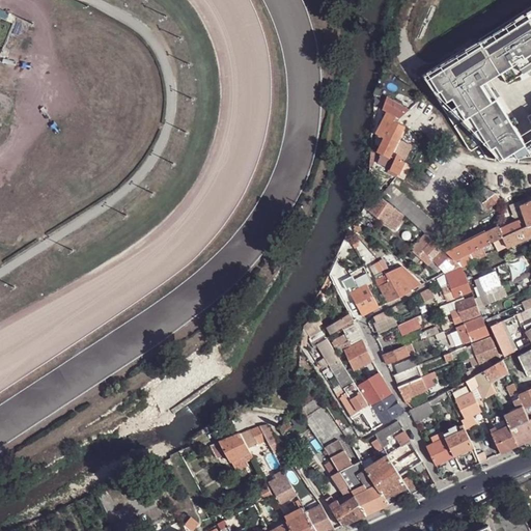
[(465,45),(422,71),(468,145),(471,147),(478,143),(486,155),(512,159),(530,160),(530,158),(530,151),(486,79),(493,75),(500,71),(506,80),(530,64),(530,3),(478,36),(481,43),(475,47),(469,50),(465,45)]
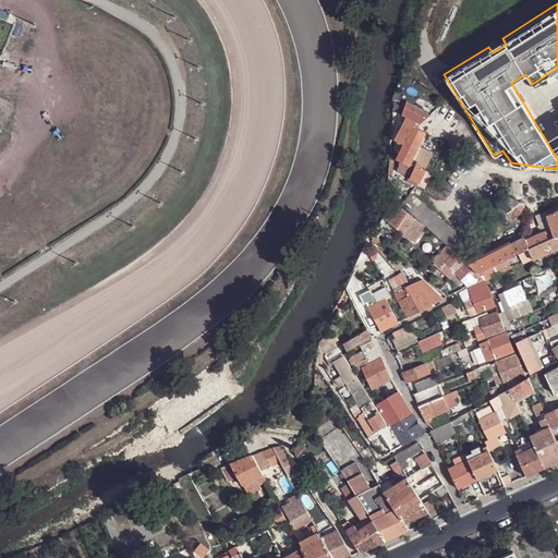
[(0,65),(17,19),(0,11),(0,65)]
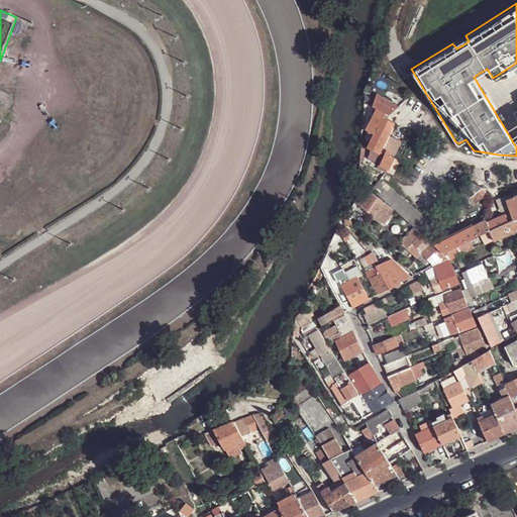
[(375,134),(369,147),(373,149),(369,158),(381,164),(381,165),(395,172),(401,161),(389,156),(396,140),(388,136),(394,122),(384,117),(385,115),(388,117),(398,106),(376,94),(373,106),(377,109),(366,130),(375,134)]
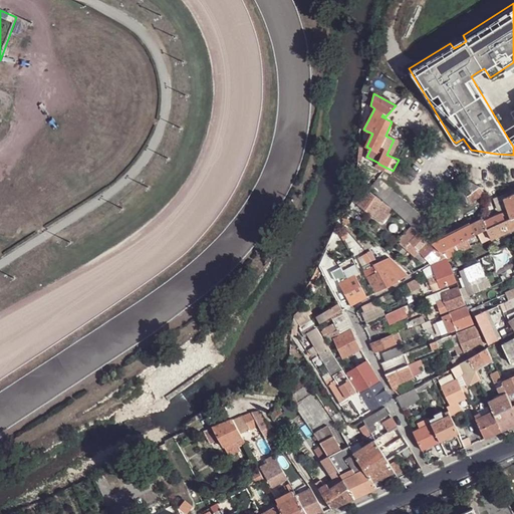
[(422,234),(431,224),(378,178),(368,188),(369,189),(382,201),(393,210),(411,225),(422,234)]
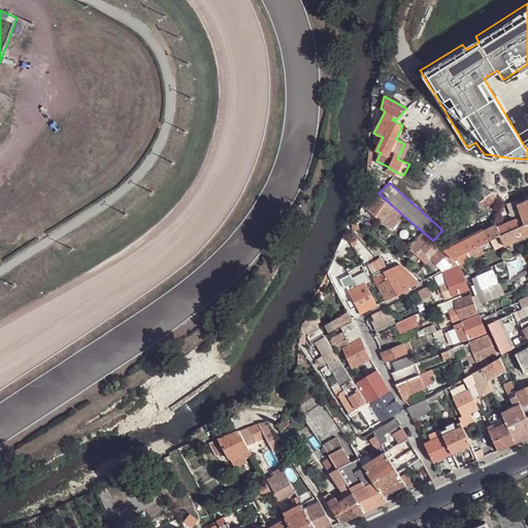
[(493,192),(483,187),(474,193),(480,202),(482,200),(492,194),(493,192)]
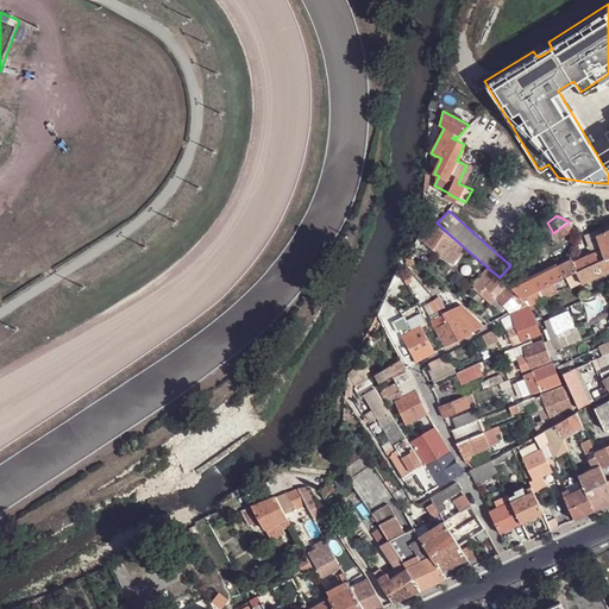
[(429,217),(426,224),(428,225),(433,228),(435,226),(438,224),(437,223),(429,217)]
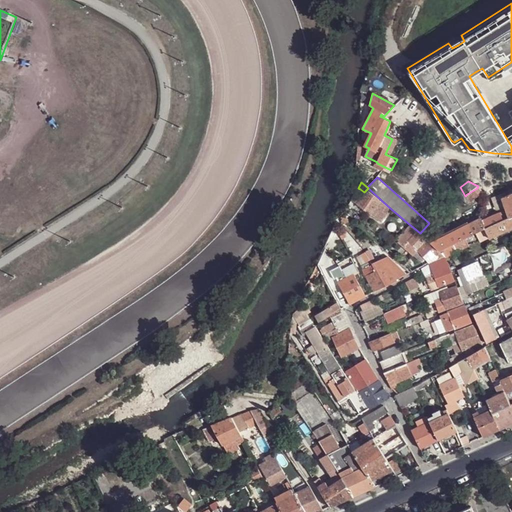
[(470,202),(468,200),(470,198),(467,194),(465,196),(460,187),(457,190),(466,205),(470,202)]
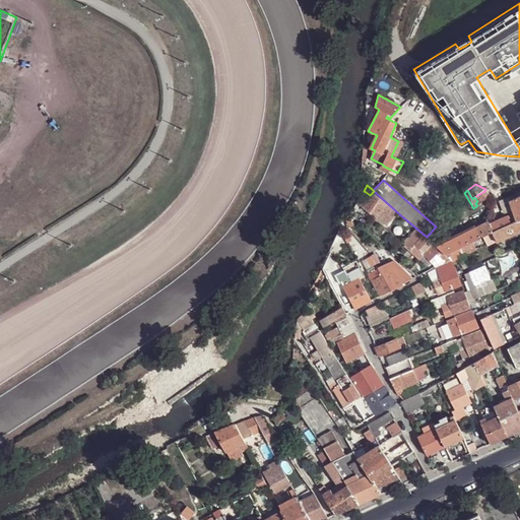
[(477,205),(486,199),(484,195),(486,193),(484,191),(474,197),(477,201),(475,203),(477,205)]
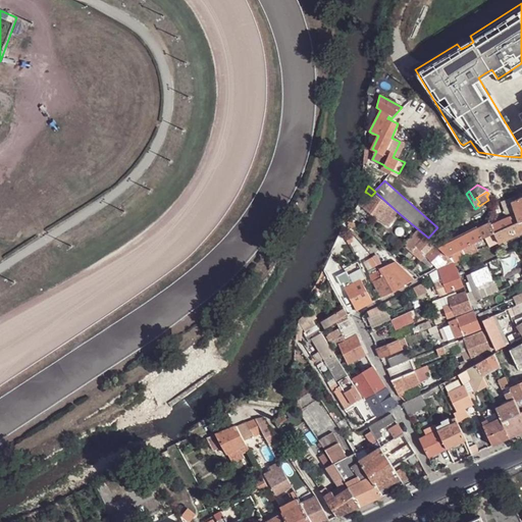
[(359,205),(363,208),(371,196),(367,193),(359,205)]
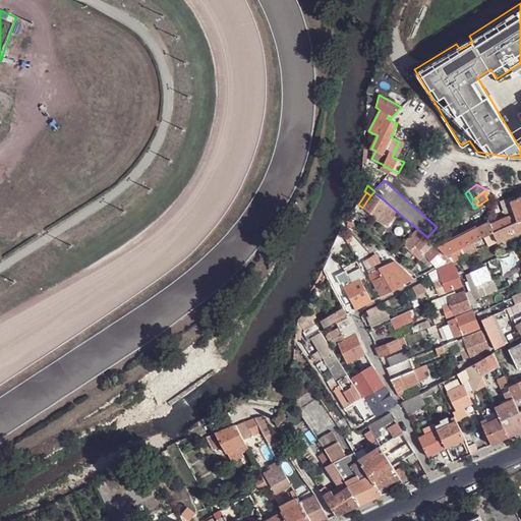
[(373,216),(378,218),(388,205),(372,193),(370,195),(362,208),(364,209),(373,216)]
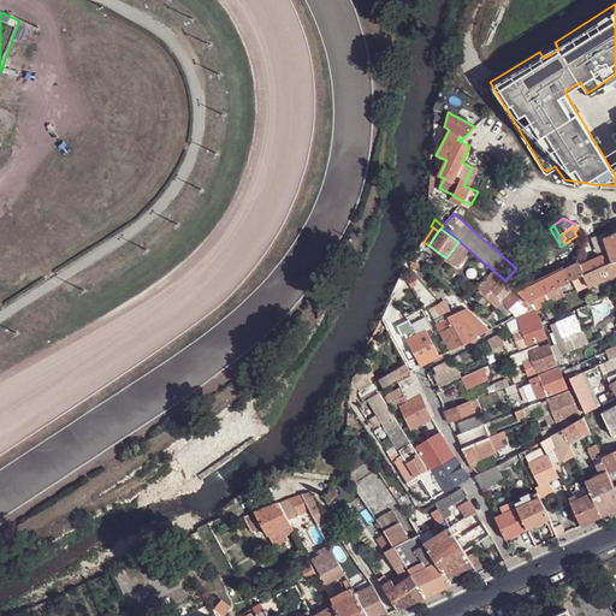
[(615,232),(604,238),(605,243),(612,262),(615,260),(615,232)]
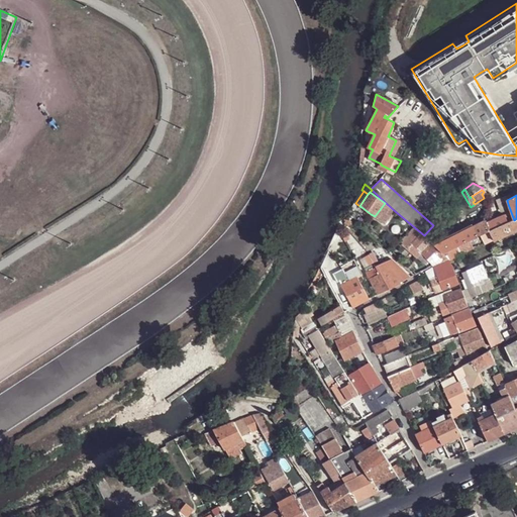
[(508,204),(507,200),(505,196),(499,200),(502,207),(508,204)]
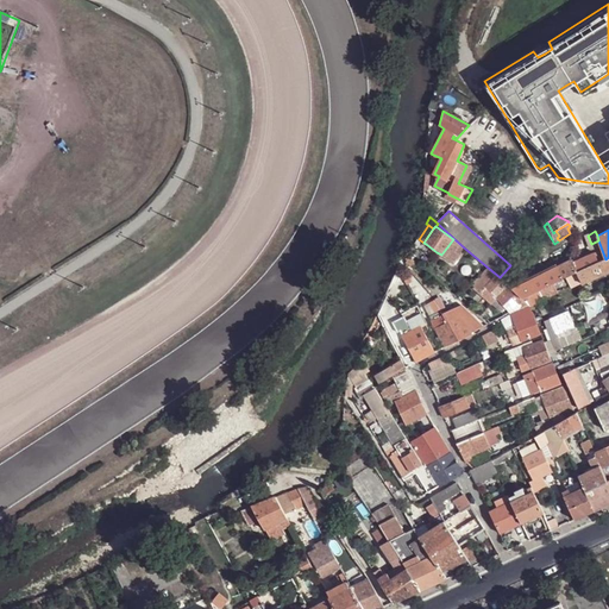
[(453,264),(465,249),(453,238),(453,239),(441,255),(453,264)]
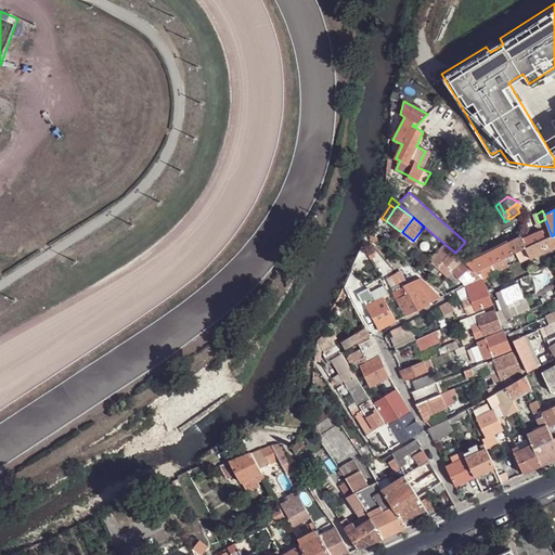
[(398,230),(388,222),(384,229),(394,235),(398,230)]
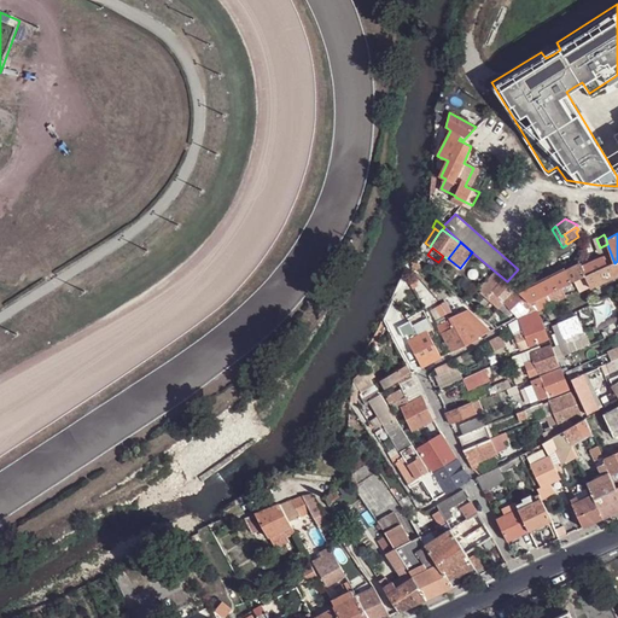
[(598,260),(602,268),(608,266),(607,263),(604,256),(598,260)]
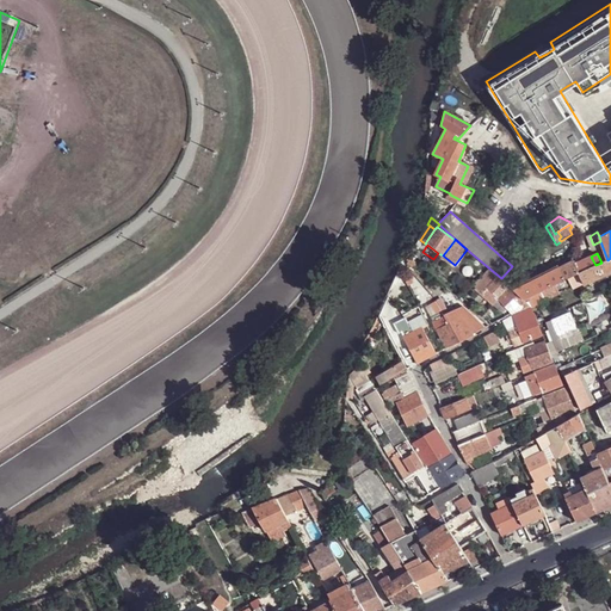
[(578,273),(596,265),(591,257),(576,263),(575,260),(514,290),(525,300),(578,273)]
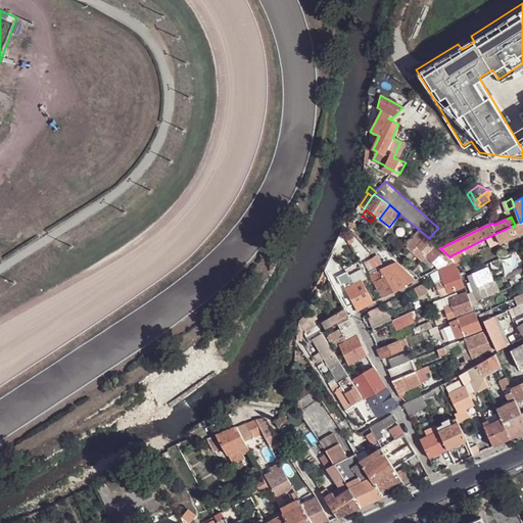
[(510,227),(494,234),(500,244),(522,233),(522,221),(520,223),(515,225),(510,227)]
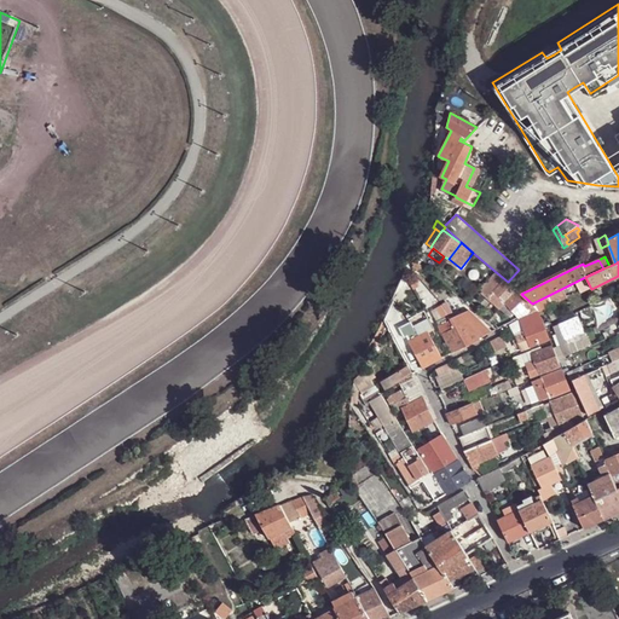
[(519,317),(537,310),(532,304),(521,294),(508,282),(495,271),(479,288),(501,308),(507,302),(519,317)]
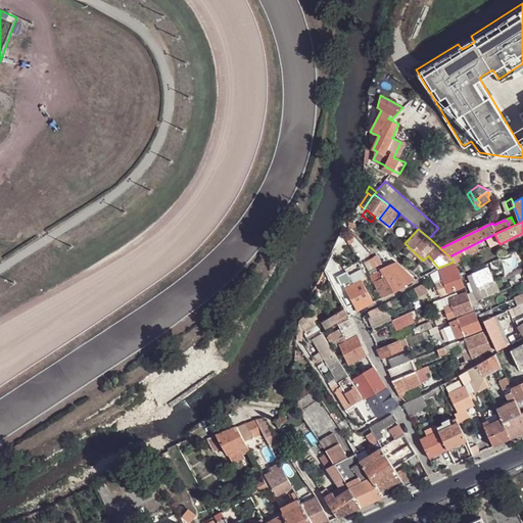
[(381,272),(385,269),(378,255),(374,257),(379,267),(381,272)]
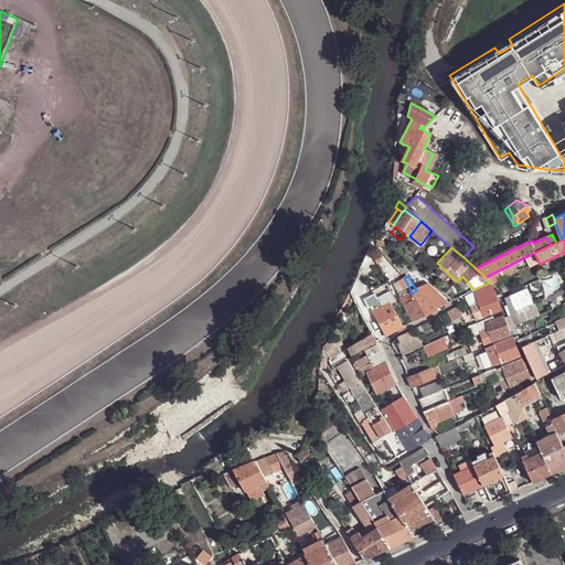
[(467,296),(469,301),(484,295),(496,291),(490,283),(473,289),(473,291),(467,296)]
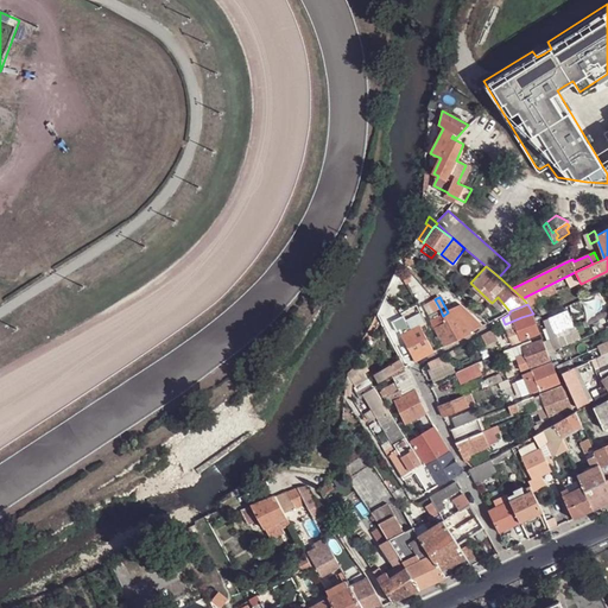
[(462,315),(472,333),(472,330),(480,324),(481,324),(462,306),(448,312),(443,316),(447,322),(462,315)]
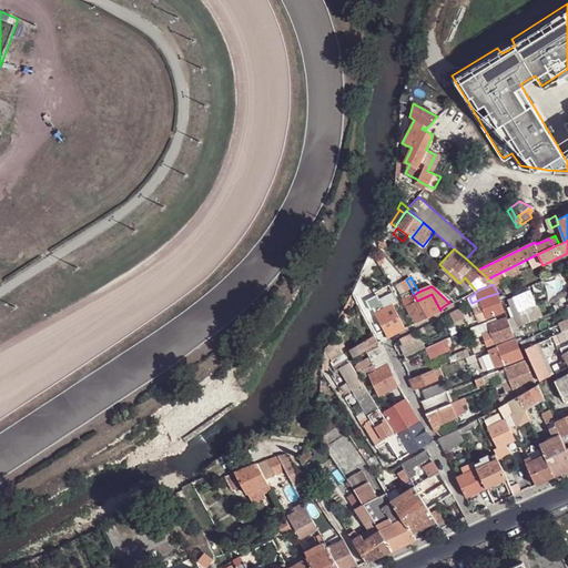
[(407,292),(405,287),(394,293),(398,302),(403,300),(401,295),(407,292)]
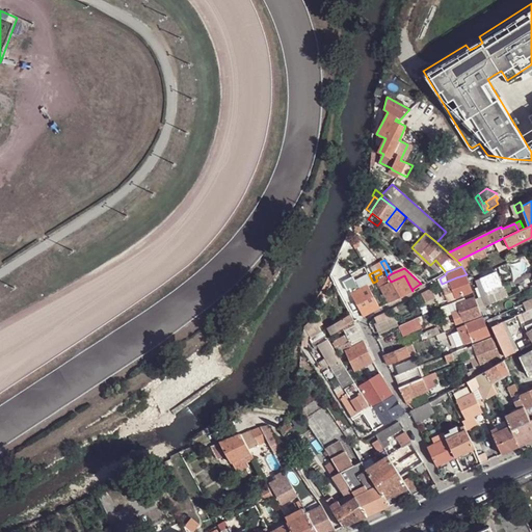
[(377,281),(381,287),(388,283),(391,282),(388,276),(386,271),(381,273),(375,276),(377,281)]
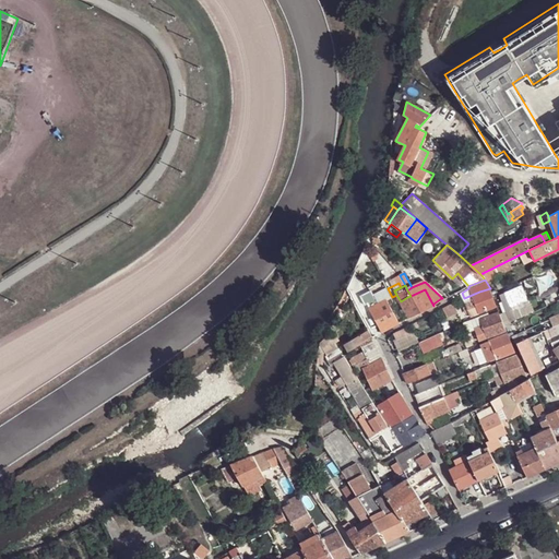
[(519,310),(524,307),(515,287),(511,289),(519,310)]
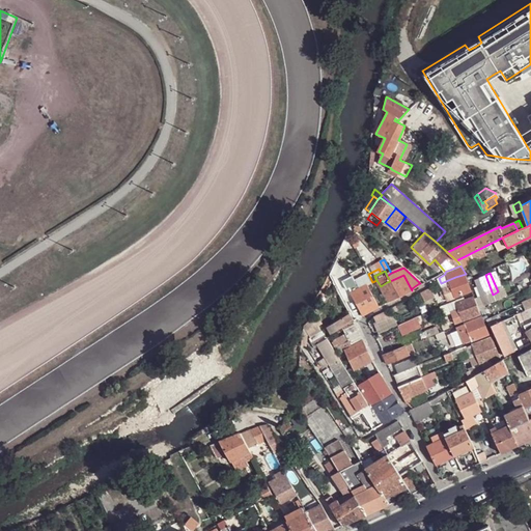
[(368,274),(367,274),(356,280),(359,287),(367,284),(370,290),(375,288),(372,282),(368,274)]
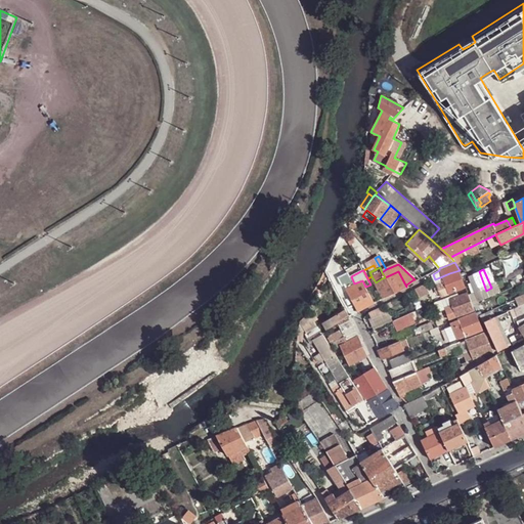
[(460,270),(449,273),(453,282),(463,279),(462,276),(460,270)]
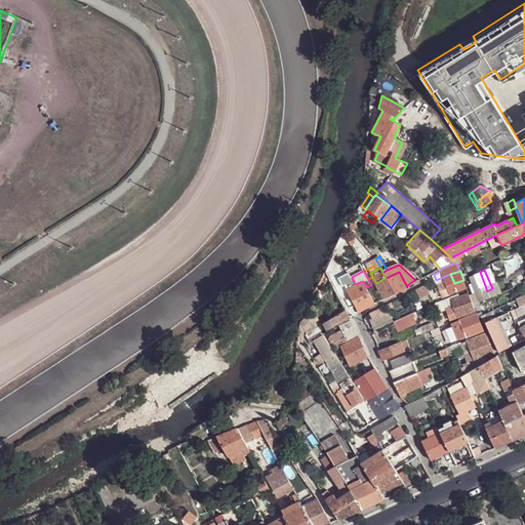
[(355,284),(352,277),(349,272),(338,278),(344,290),(348,289),(355,284)]
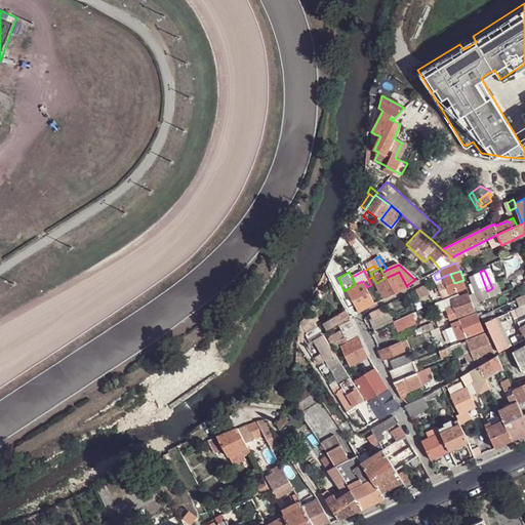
[(395,283),(399,291),(407,287),(399,272),(386,278),(382,279),(387,287),(395,283)]
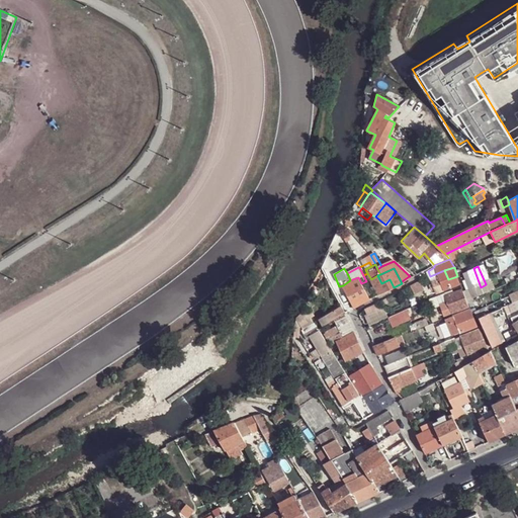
[(464,273),(473,298),(484,293),(481,287),(473,268),(464,273)]
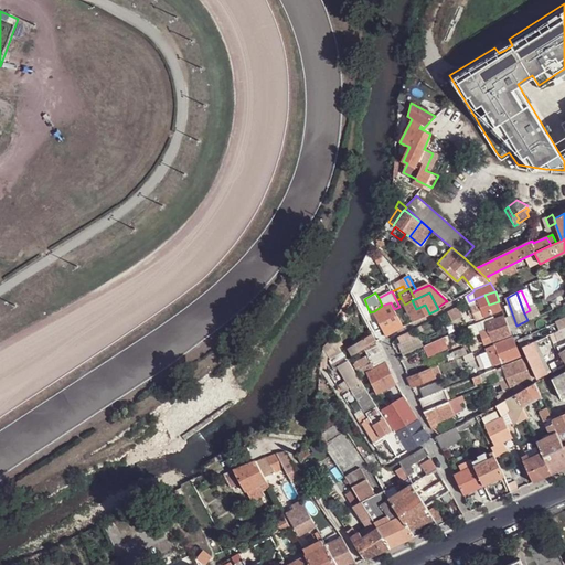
[(476,319),(502,309),(499,301),(489,305),(484,295),(469,301),(476,319)]
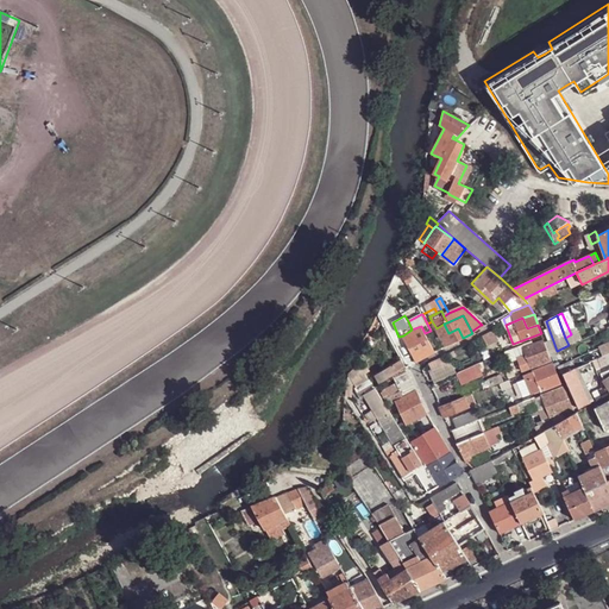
[(445,346),(463,338),(458,328),(449,333),(444,324),(437,328),(445,346)]
